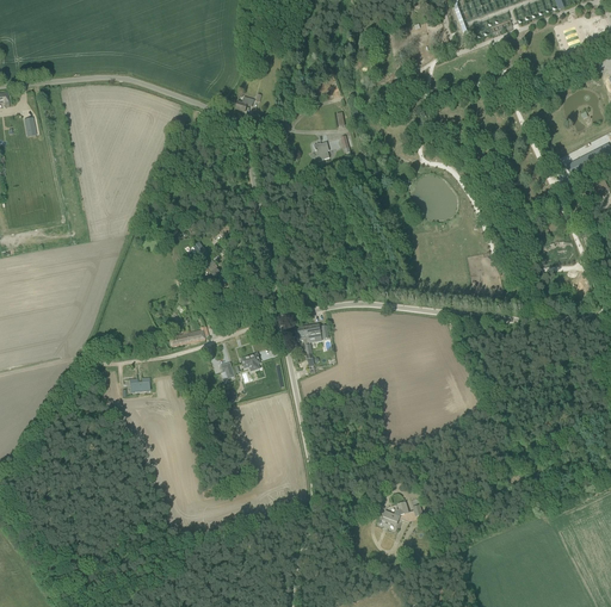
[(451,0),(466,38),(469,36),(457,4),(458,4),(457,1),(456,0),(451,0)]
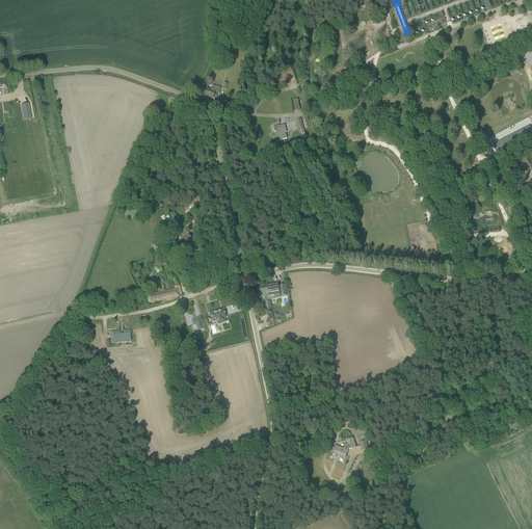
[(220,86),(221,84),(212,82),(211,86),(207,85),(205,93),(213,95),(215,89),(216,85),(220,86)]
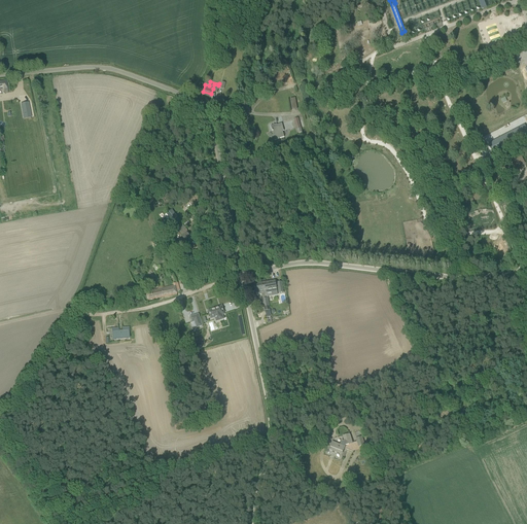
[(28,100),(21,101),(23,111),(30,110),(28,100)]
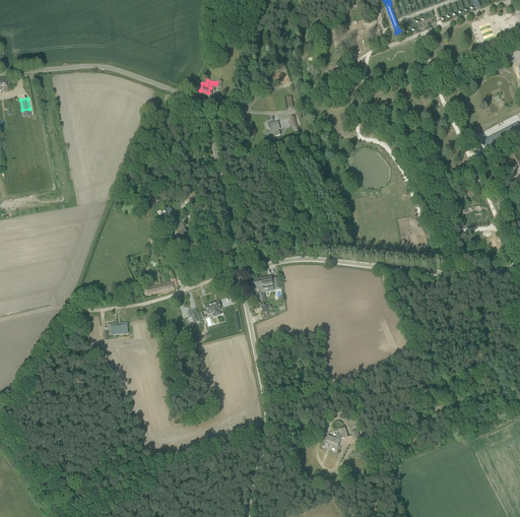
[(294,129),(299,128),(295,114),(289,115),(294,129)]
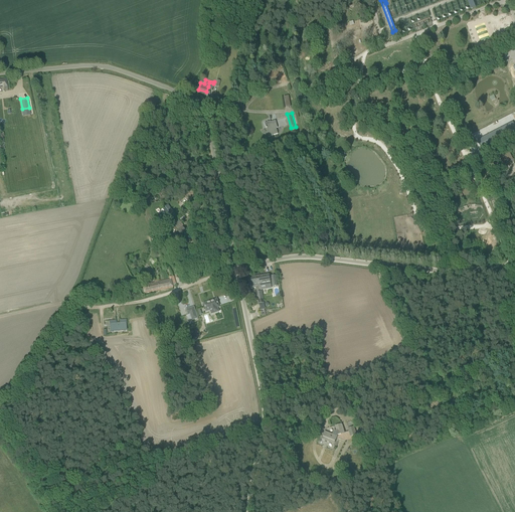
[(277,126),(278,125),(276,118),(271,119),(265,120),(266,125),(267,125),(269,132),(270,132),(270,134),(278,131),(277,126)]
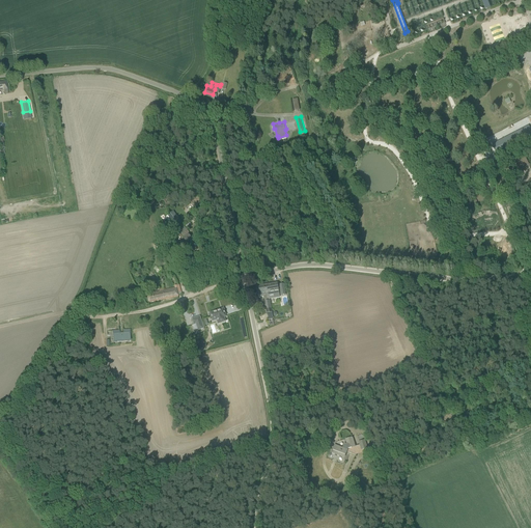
[(530,133),(530,128),(529,122),(492,142),(497,151),(530,133)]
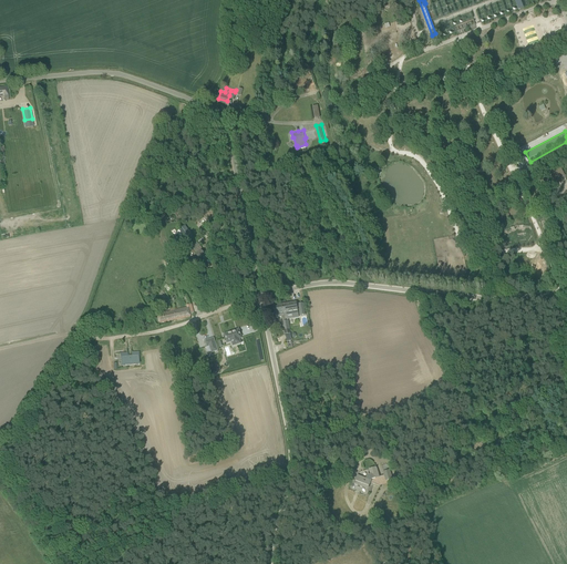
[(558,166),(542,174),(545,180),(562,172),(558,166)]
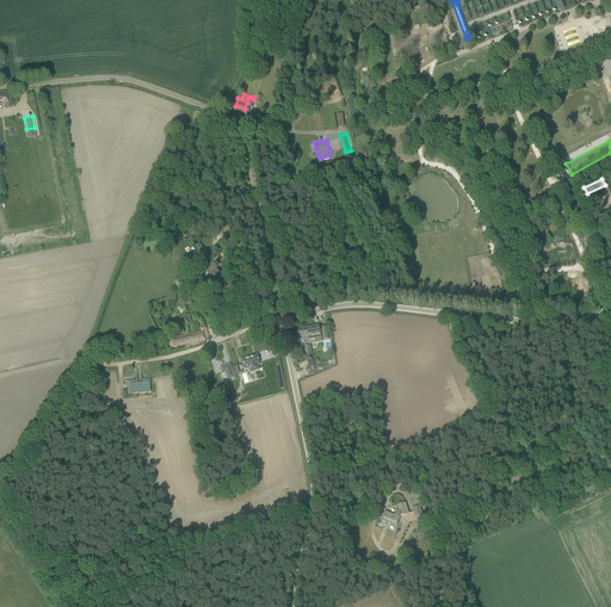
[(587,248),(593,246),(586,231),(581,234),(587,248)]
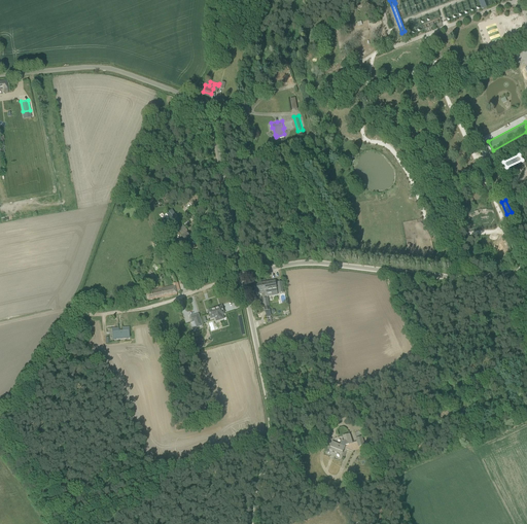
[(173,220),(179,215),(172,207),(167,211),(173,220)]
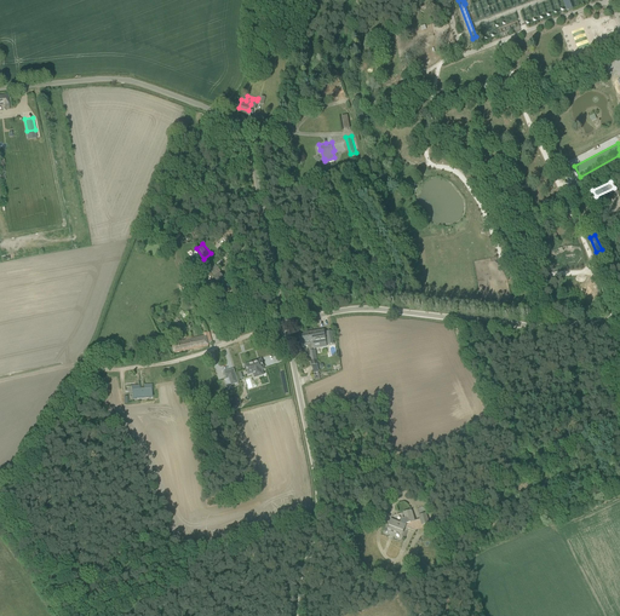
[(220,269),(217,264),(216,262),(211,264),(213,268),(212,269),(214,272),(213,274),(218,281),(222,277),(224,281),(228,286),(231,283),(225,274),(224,275),(219,269),(220,269)]
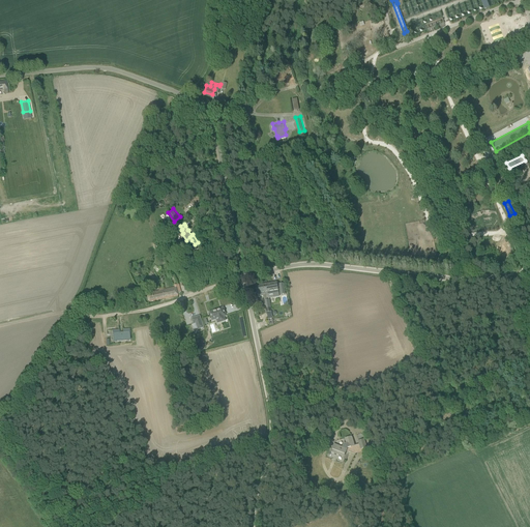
[(276,280),(267,282),(269,292),(273,291),(274,295),(280,294),(278,290),(276,280)]
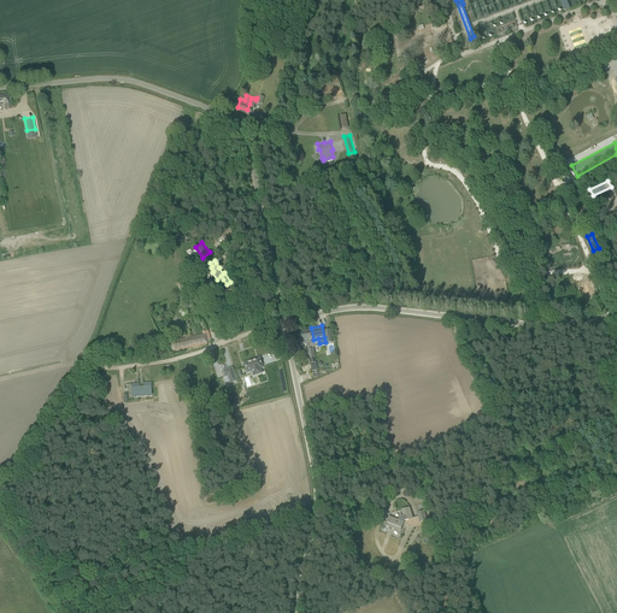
[(206,336),(211,335),(209,328),(203,329),(203,331),(188,334),(188,331),(184,332),(186,335),(171,339),(174,348),(207,341),(206,336)]
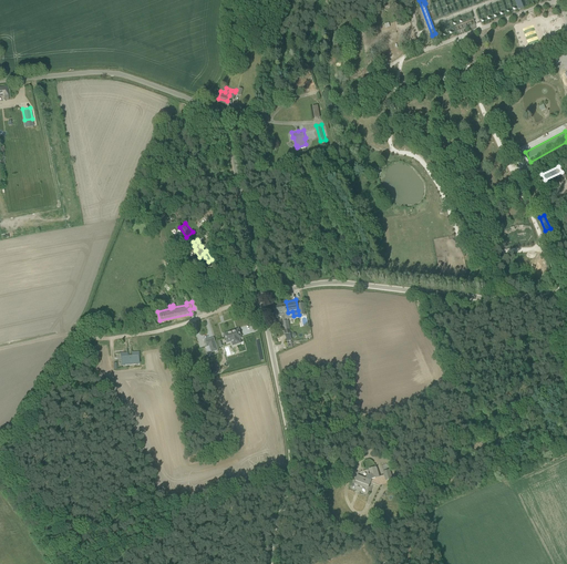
[(284,314),(288,313),(286,301),(272,304),(274,311),(284,310),(284,314)]
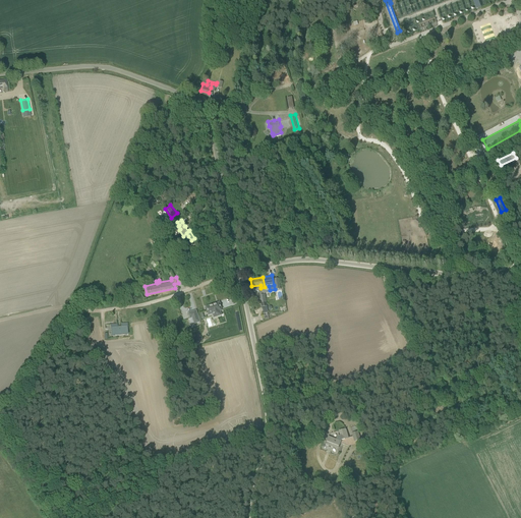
[(267,303),(266,298),(265,292),(259,293),(262,304),(263,304),(264,309),(268,308),(267,303)]
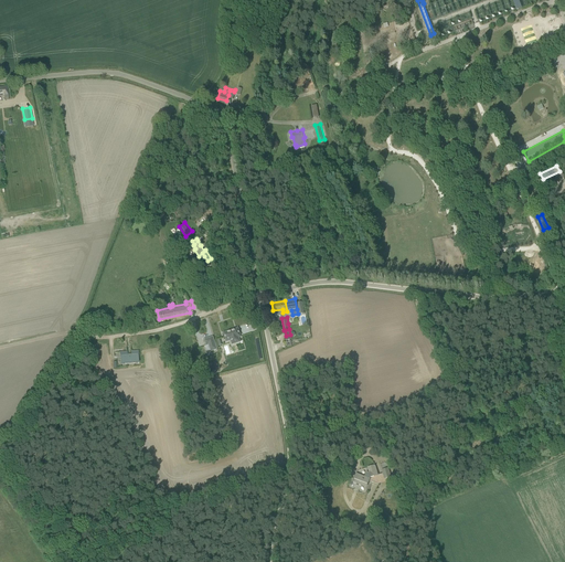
[(230,328),(224,330),(225,337),(226,339),(231,338),(232,341),(235,340),(240,339),(238,335),(241,333),(237,326),(235,327),(234,326),(230,328)]
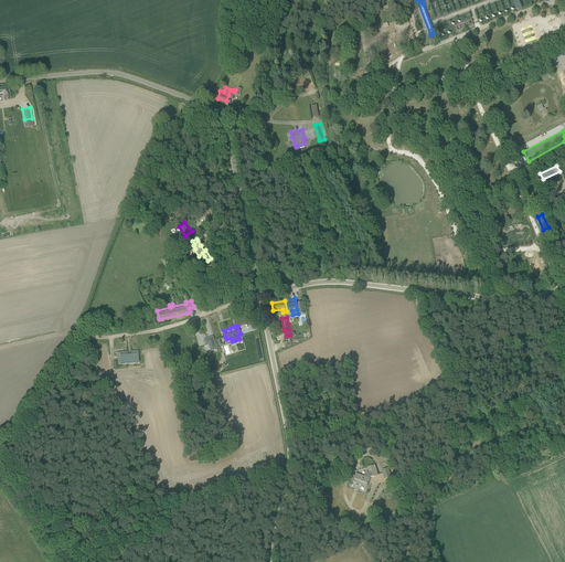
[(211,335),(204,337),(206,342),(204,343),(206,349),(211,347),(211,348),(216,347),(214,339),(213,339),(211,335)]
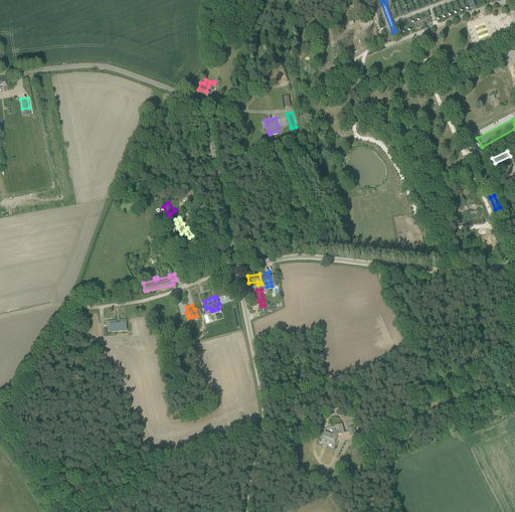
[(126,321),(110,322),(111,329),(127,328),(126,321)]
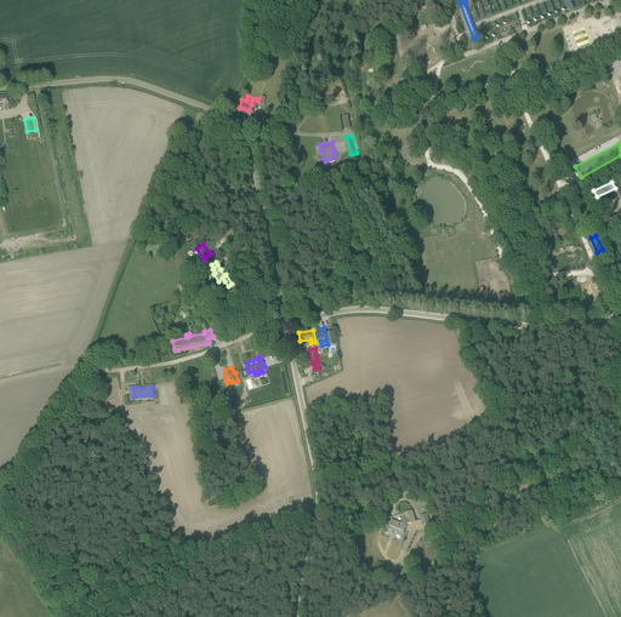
[(519,490),(531,485),(529,479),(517,484),(519,490)]
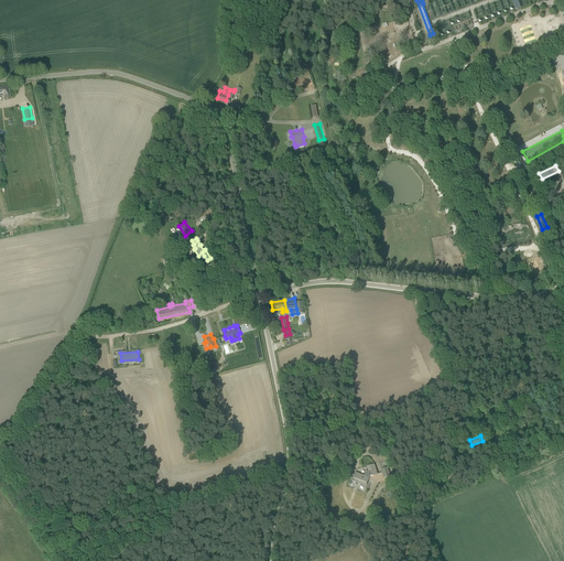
[(507,442),(507,441),(505,435),(499,438),(500,441),(498,441),(503,456),(509,454),(505,442),(507,442)]
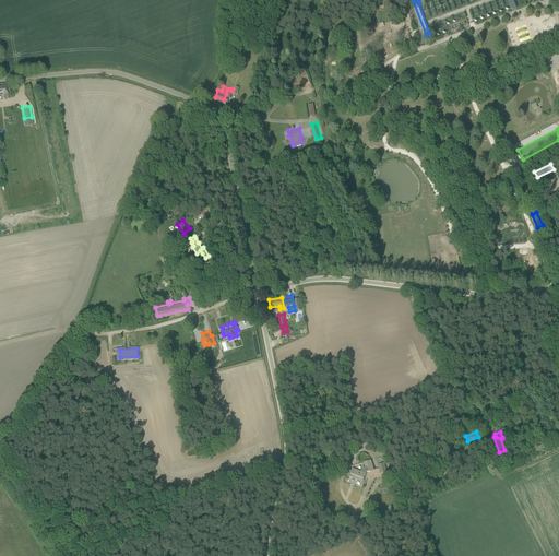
[(366,470),(373,468),(371,458),(364,460),(366,465),(363,464),(360,469),(353,465),(349,474),(363,480),(366,470)]
